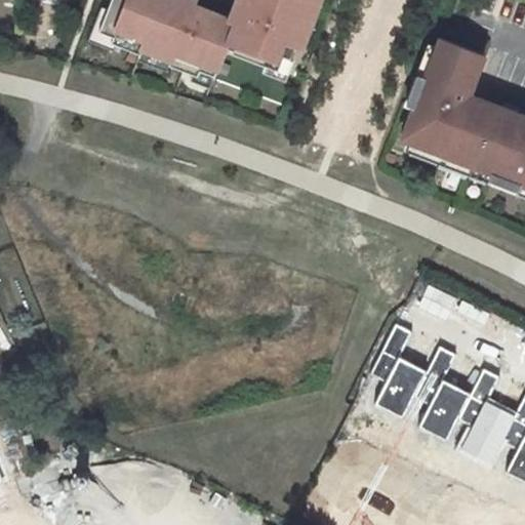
[(225,51),(236,24),(230,22),(192,6),(173,0),(113,0),(99,35),(114,40),(112,45),(142,56),(144,51),(171,62),(169,67),(198,78),(200,73),(214,78),(225,51)]
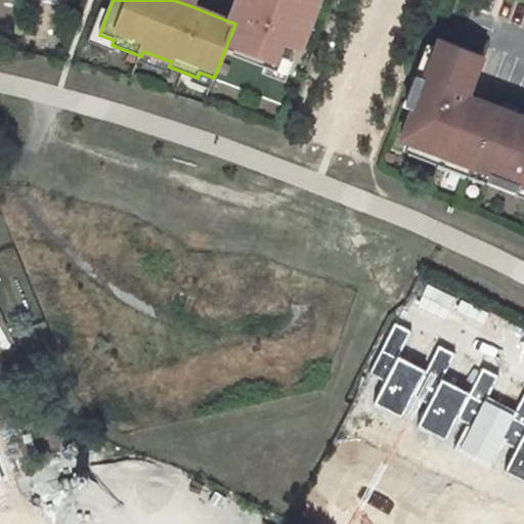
[(244,0),(241,8),(235,6),(229,22),(235,24),(224,51),(278,72),(284,58),(289,60),(295,45),(306,50),(311,35),(306,33),(316,5),(322,7),(324,0),(244,0)]
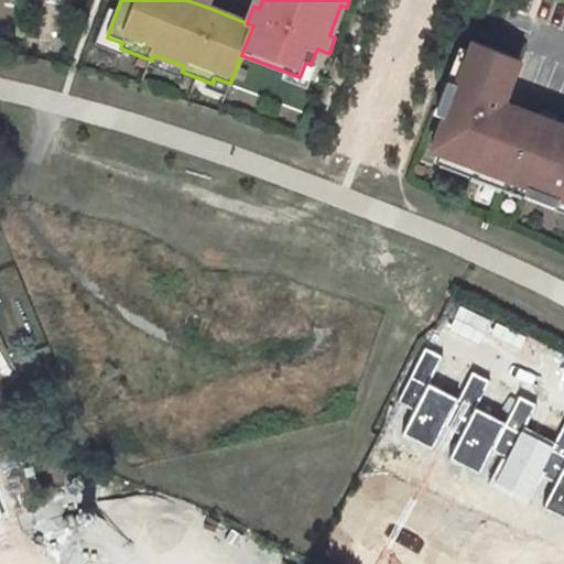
[(262,0),(255,0),(253,7),(259,9),(262,0)]
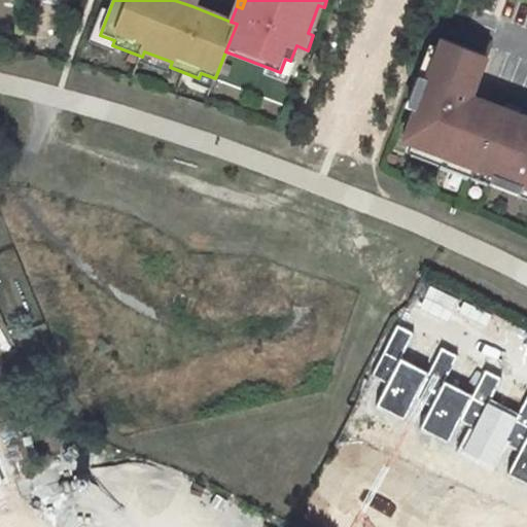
[(526,187),(526,111),(471,90),(486,51),(442,34),(426,72),(419,70),(409,98),(415,101),(400,139),(492,175),(489,181),(523,195),(526,188),(526,187)]
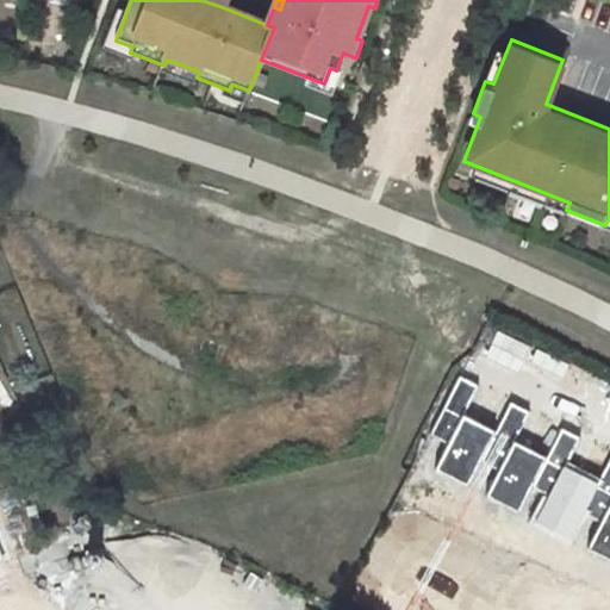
[(478,386),(458,377),(430,433),(450,442),(462,417),(478,386)]
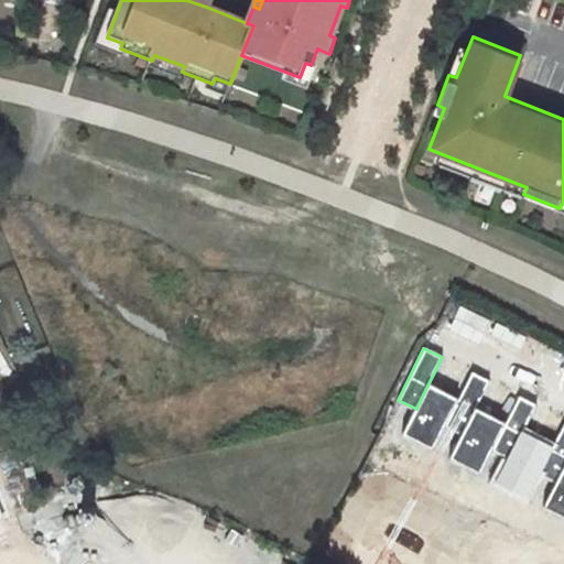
[(490,380),(472,371),(458,400),(446,424),(464,433),(476,410),(490,380)]
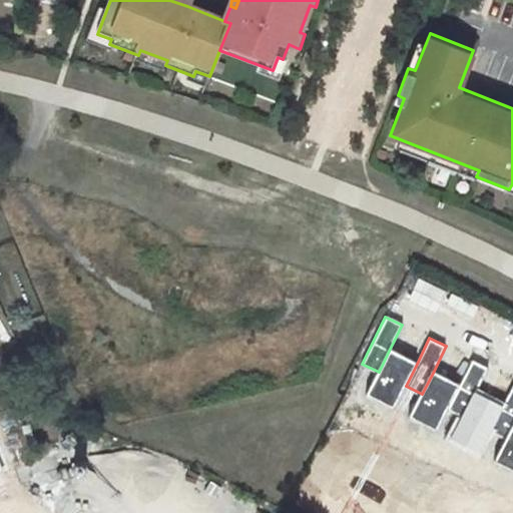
[(417,364),(389,351),(379,372),(368,396),(395,409),(406,386),(417,364)]
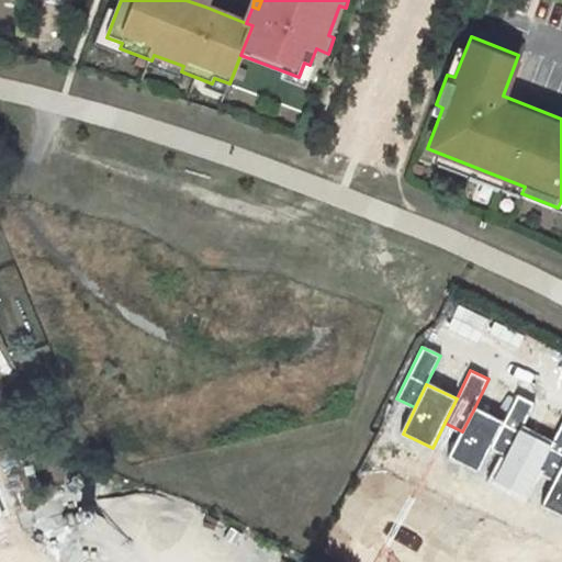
[(535,403),(518,394),(504,423),(492,447),(508,454),(521,429),(535,403)]
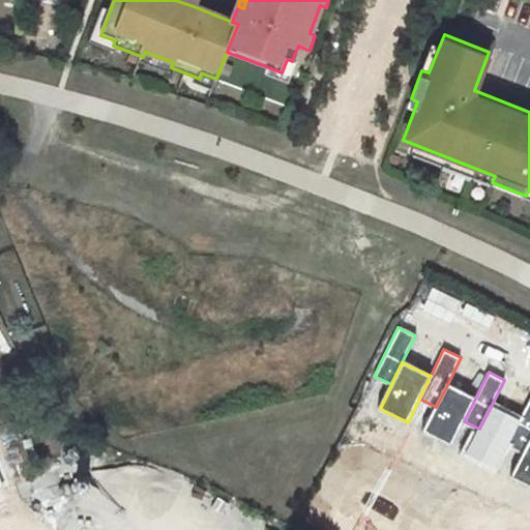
[(475,399),(447,385),(436,407),(423,431),(451,445),(464,421),(475,399)]
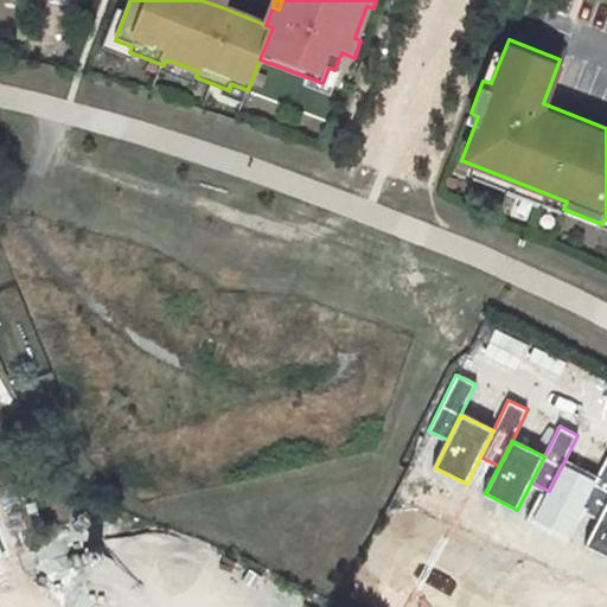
[(606,455),(595,480),(581,509),(602,518),(606,509),(606,455)]
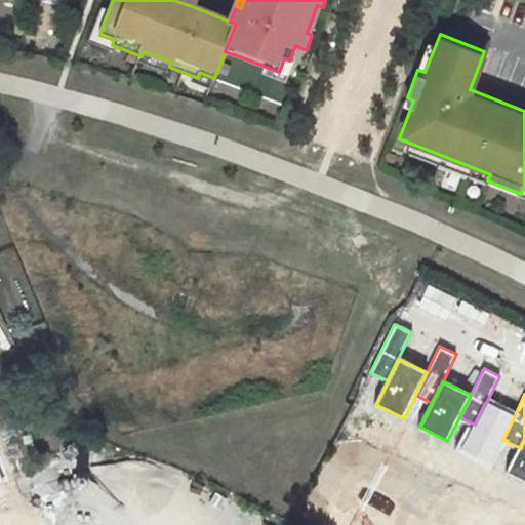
[(515,415),(487,401),(475,425),(461,449),(490,465),(502,440),(515,415)]
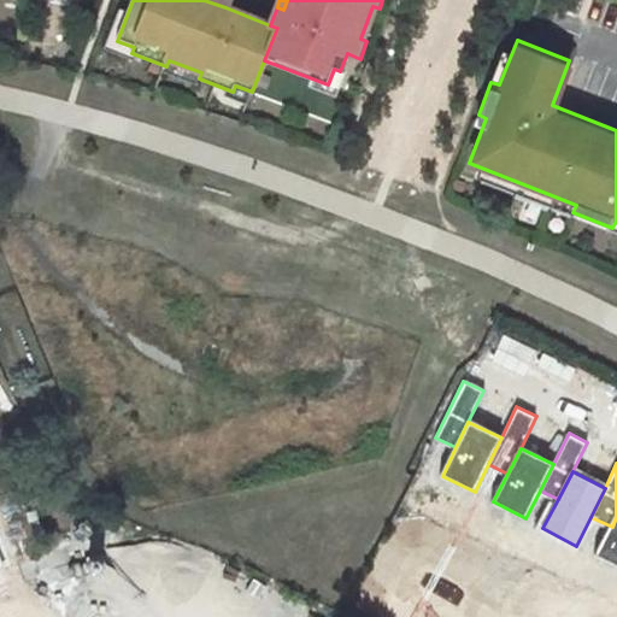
[(616,517),(612,527),(598,557),(616,565),(616,517)]
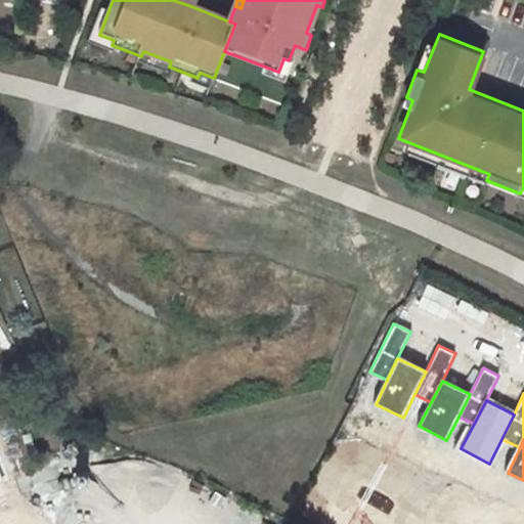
All buildings are outlined.
